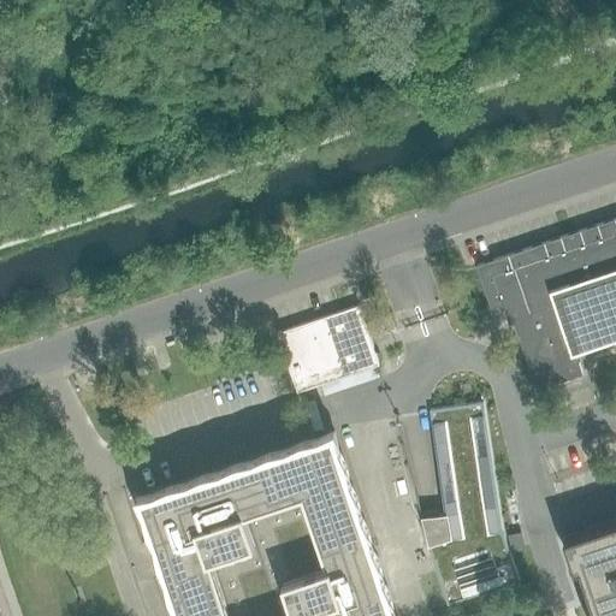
[(615,218),(477,266),(490,306),(492,313),(509,307),(535,389),(582,373),(574,348),(615,333),(615,218)]
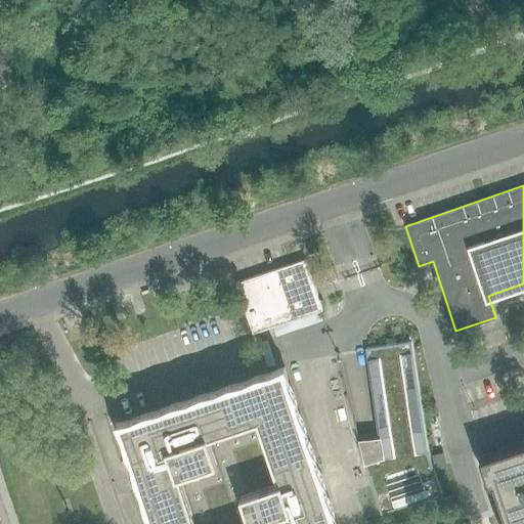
[(311,274),(309,269),(306,259),(236,282),(244,306),(253,333),(322,309),(311,274)]
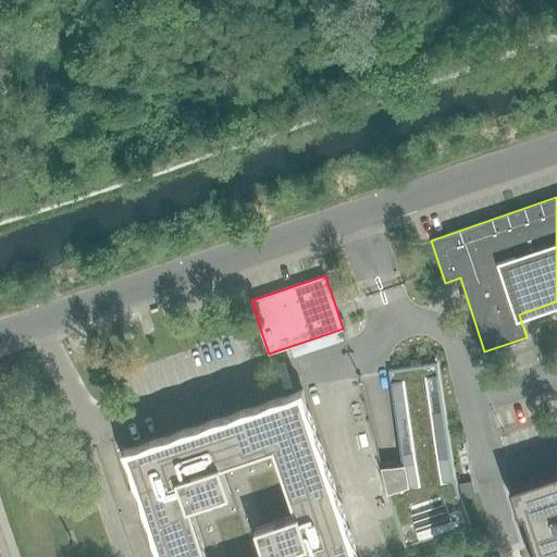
[(390,371),(403,465),(391,466),(379,468),(405,545),(468,523),(453,480),(436,364),(390,371)]
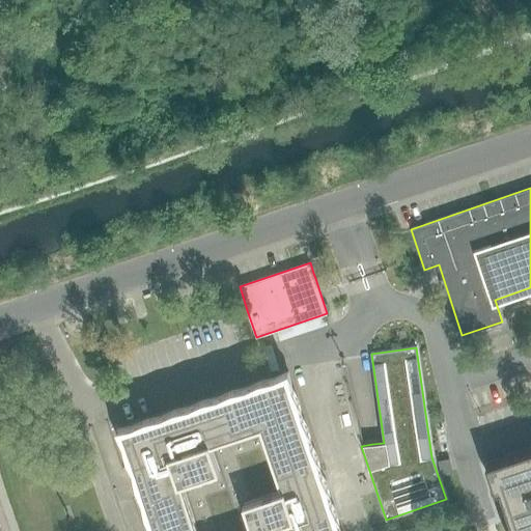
[(133,457),(157,530),(338,530),(286,373),(271,379),(122,428),(133,457)]
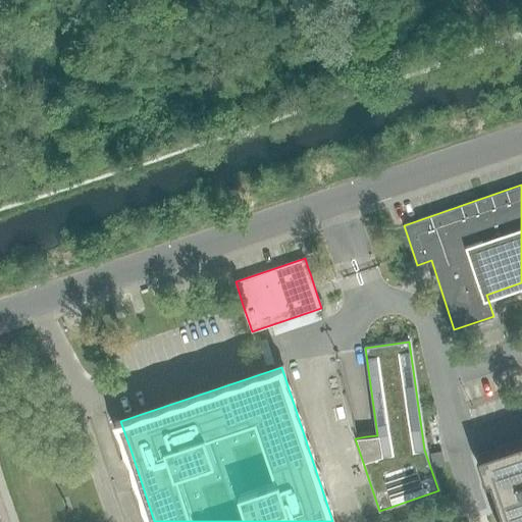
[(477,459),(486,485),(490,483),(502,517),(498,518),(499,521),(521,521),(521,444),(477,459)]
